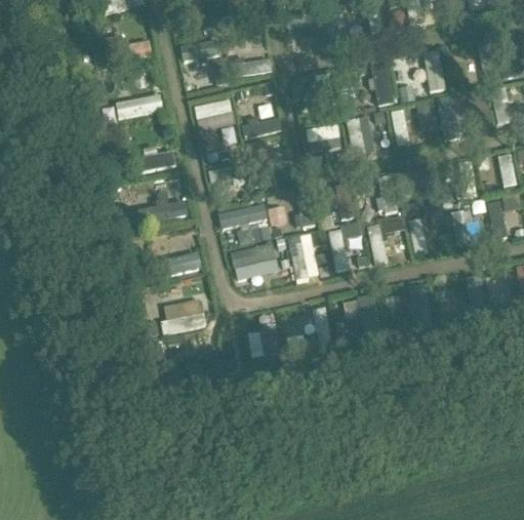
[(102,0),(97,1),(101,13),(145,3),(144,0),(102,0)]
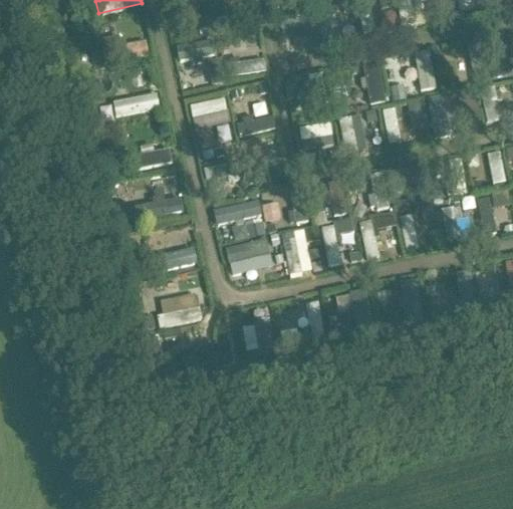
[(369,0),(356,2),(362,33),(374,31),(371,13),(377,12),(375,1),(369,2),(369,0)]
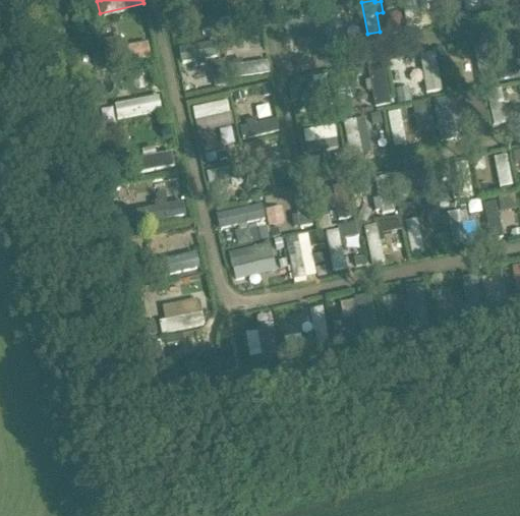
[(404,0),(408,25),(420,23),(416,0),(404,0)]
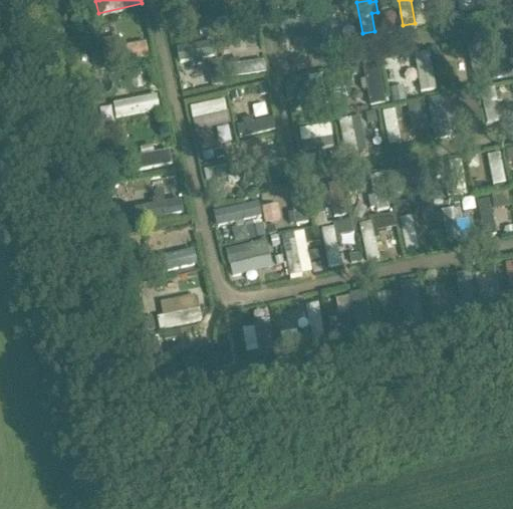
[(456,16),(453,0),(438,0),(442,19),(456,16)]
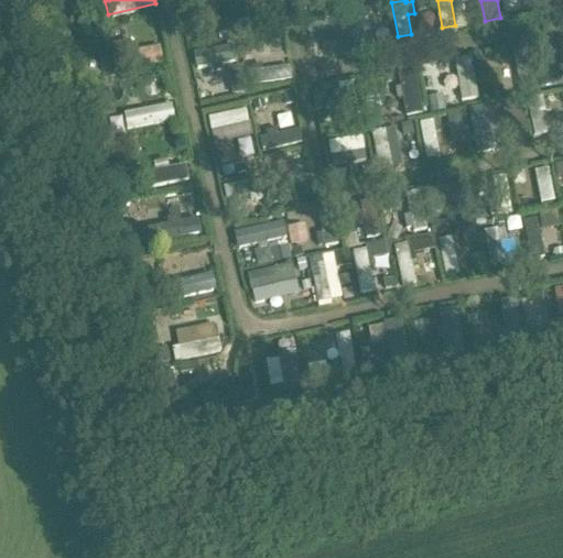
[(524,0),(527,11),(541,9),(539,0),(524,0)]
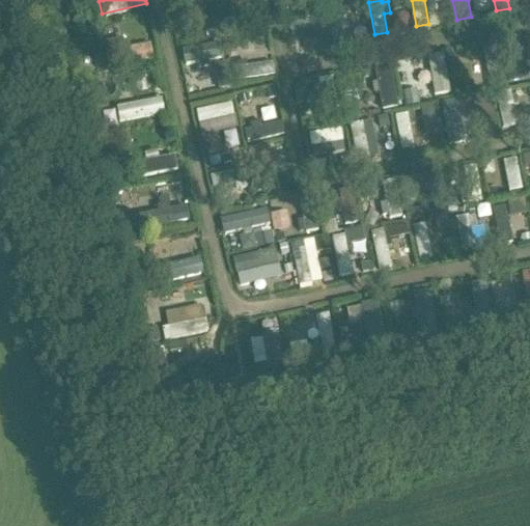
[(322,26),(319,9),(293,14),(295,29),(322,26)]
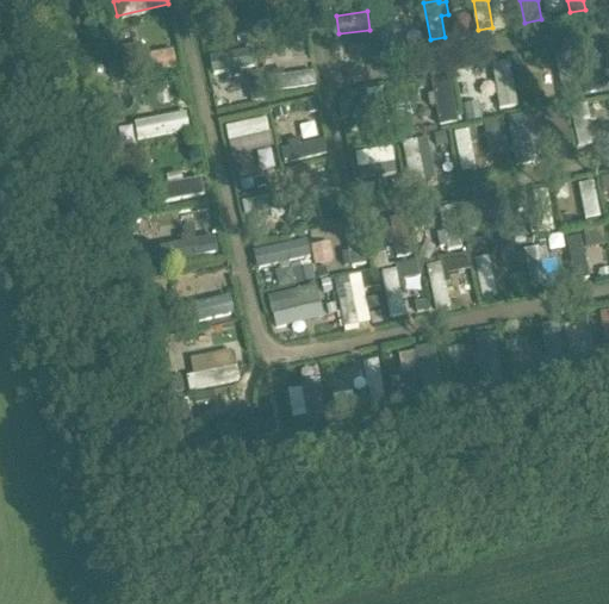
[(252,20),(255,37),(305,29),(302,12),(252,20)]
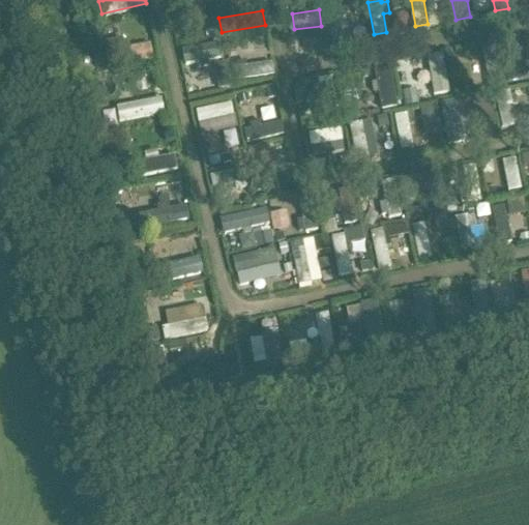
[(344,25),(349,24),(347,11),(329,15),(334,46),(347,44),(344,25)]
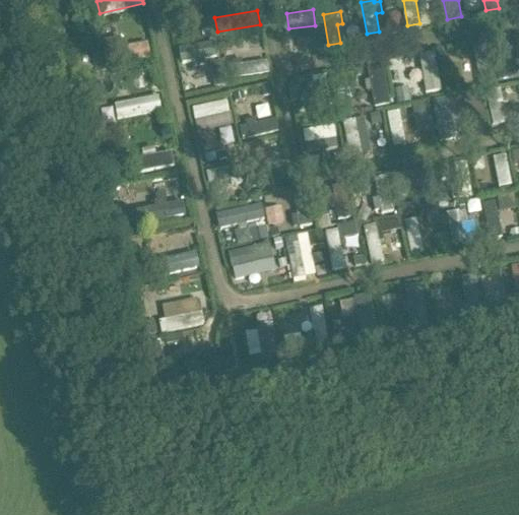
[(322,45),(321,35),(312,37),(314,47),(322,45)]
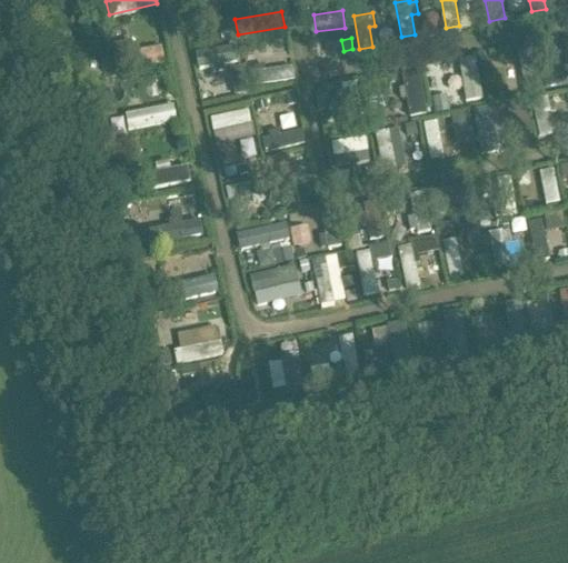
[(238,58),(235,42),(196,50),(199,66),(238,58)]
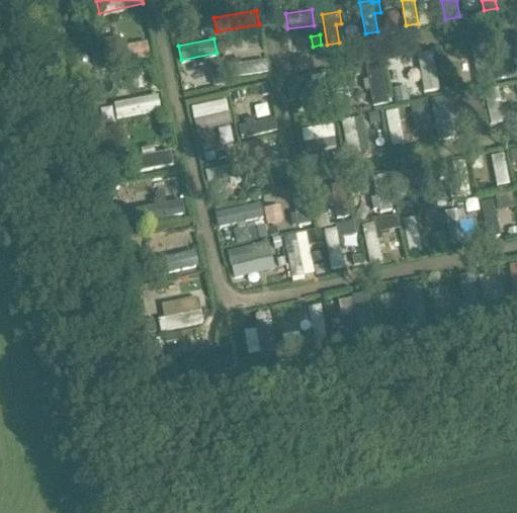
[(105,62),(150,54),(147,39),(122,44),(102,48),(105,62)]
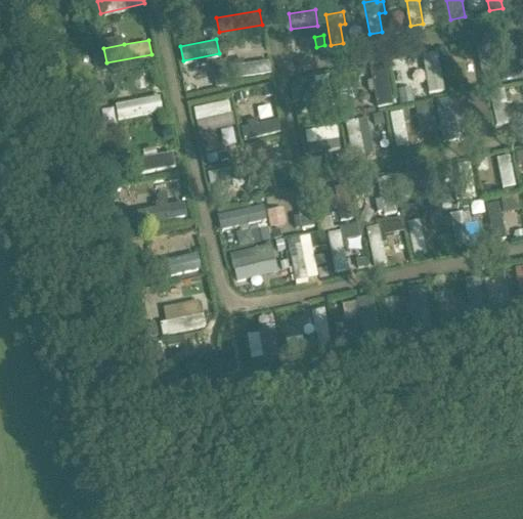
[(482,65),(477,66),(480,81),(497,77),(489,40),(477,43),(482,65)]
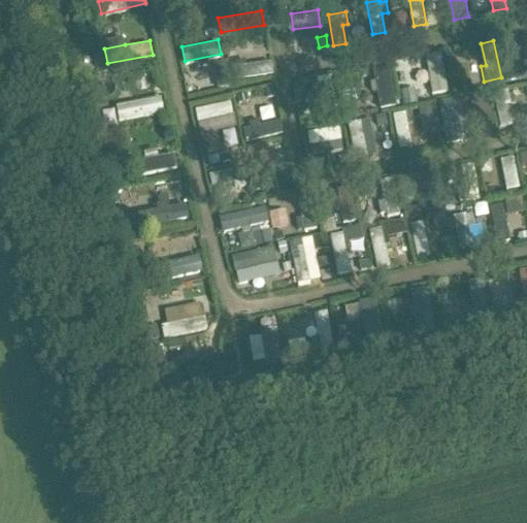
[(433,75),(427,76),(429,86),(434,86),(436,99),(450,96),(441,52),(429,54),(433,75)]
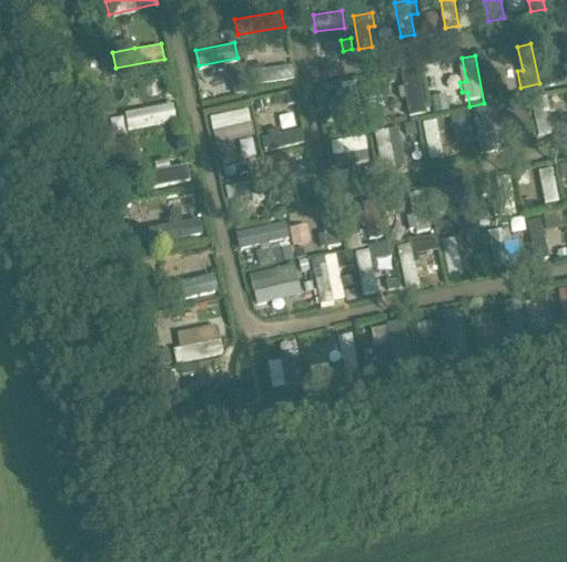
[(249,70),(251,83),(294,77),(292,63),(249,70)]
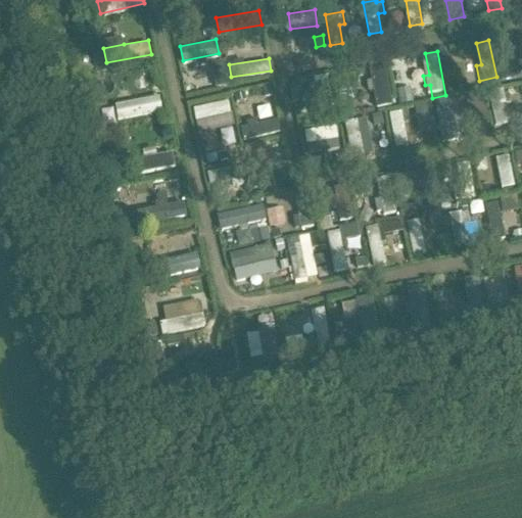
[(384,59),(368,62),(376,104),(391,101),(384,59)]
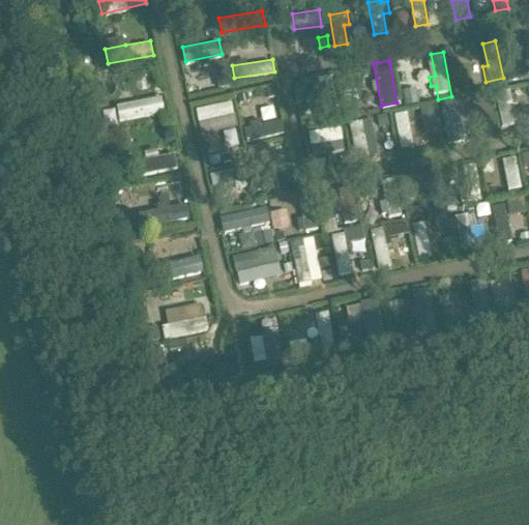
[(323,87),(316,89),(319,100),(325,99),(327,110),(340,108),(332,73),(320,76),(317,77),(318,85),(322,85),(323,87)]
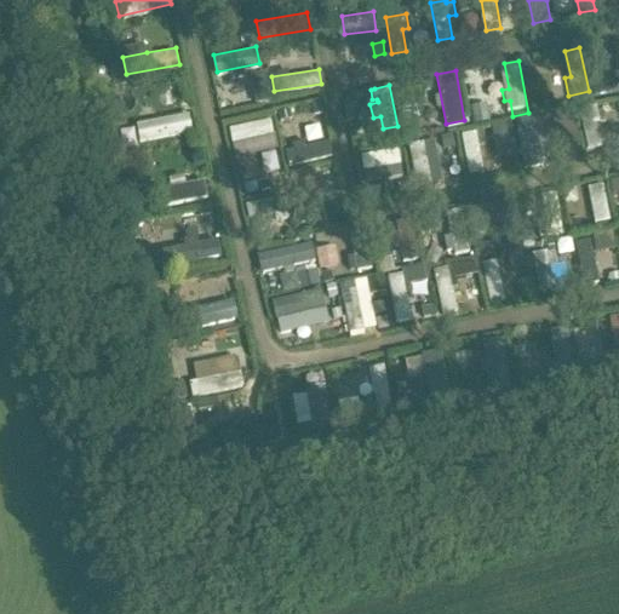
[(276,127),(307,124),(302,93),(273,97),(276,127)]
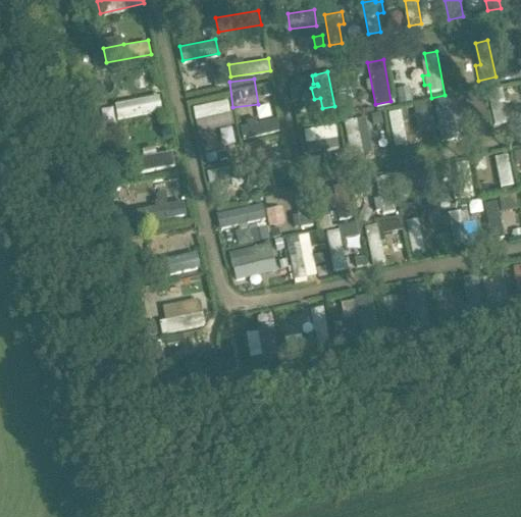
[(108,91),(110,103),(152,94),(149,82),(108,91)]
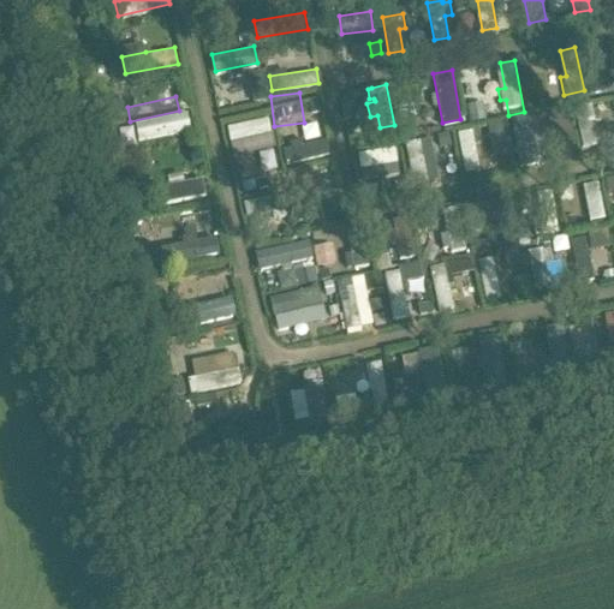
[(313,111),(321,108),(320,97),(310,99),(313,111)]
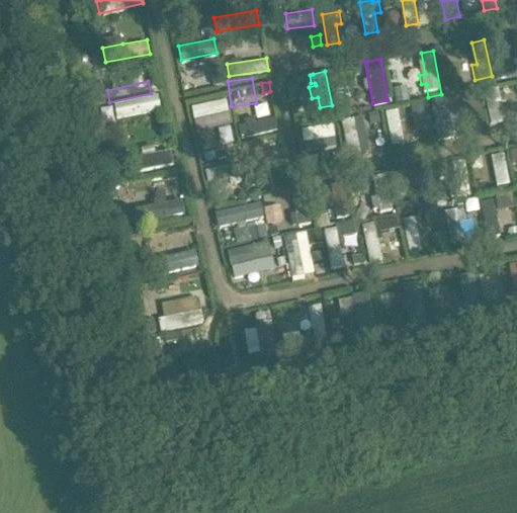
[(409,98),(407,84),(395,86),(398,100),(409,98)]
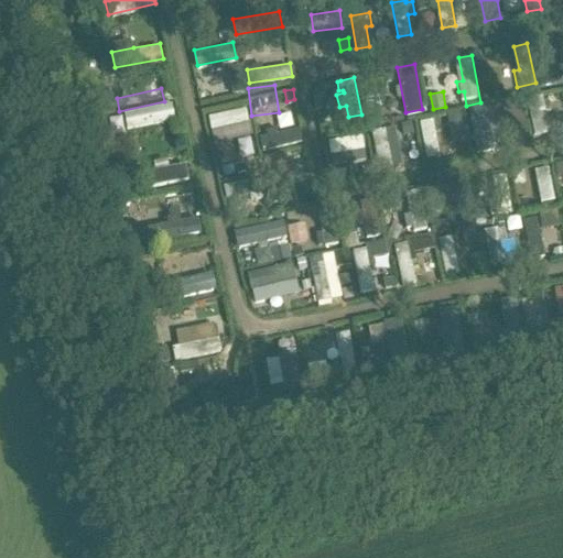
[(542,93),(527,96),(534,132),(550,129),(545,108),(551,107),(549,97),(543,98),(542,93)]
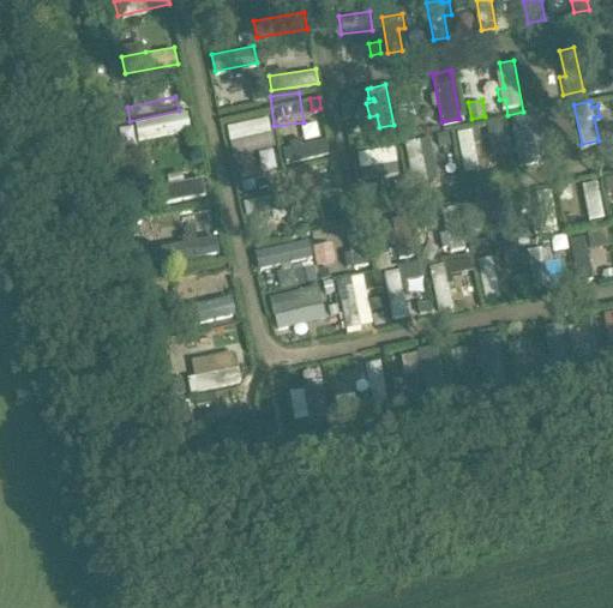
[(552,109),(554,126),(572,122),(569,106),(552,109)]
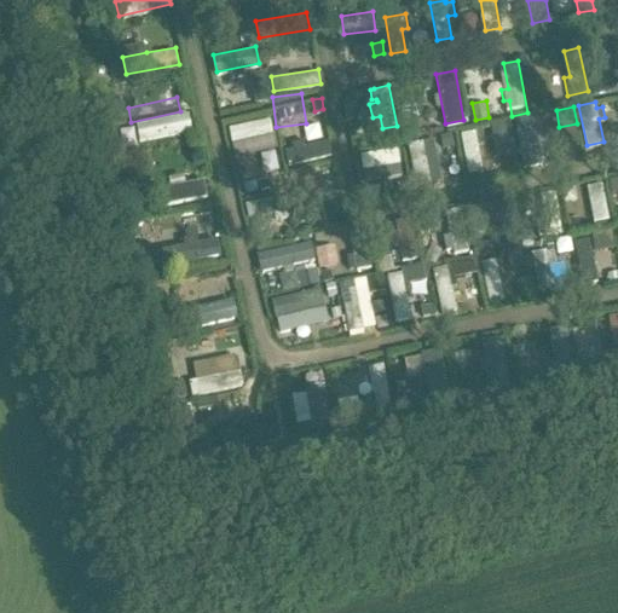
[(192,128),(189,111),(137,121),(139,138),(192,128)]
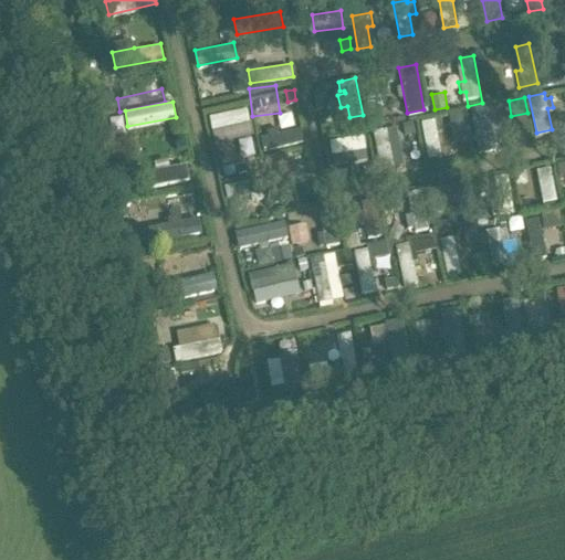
[(487,104),(470,107),(479,150),(495,147),(487,104)]
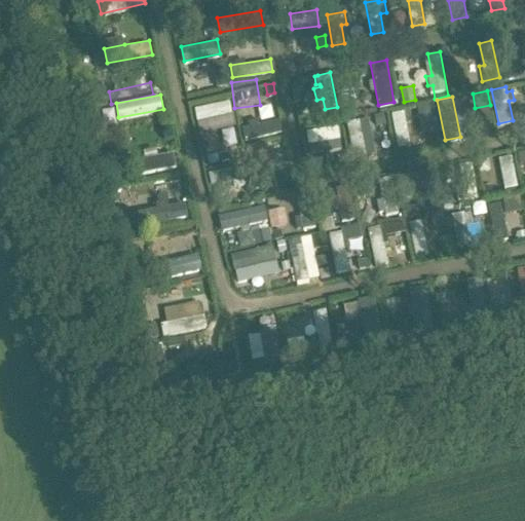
[(230,100),(195,107),(199,129),(236,122),(234,111),(232,111),(230,100)]
